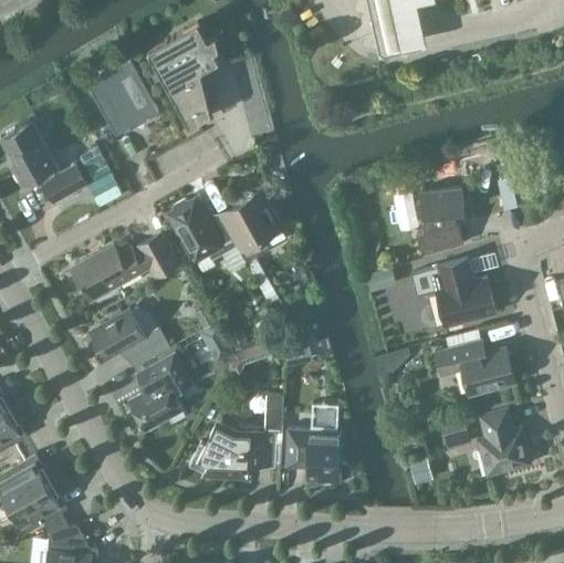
[(435,0),(369,0),(383,53),(429,43),(420,8),(436,4),(435,0)]
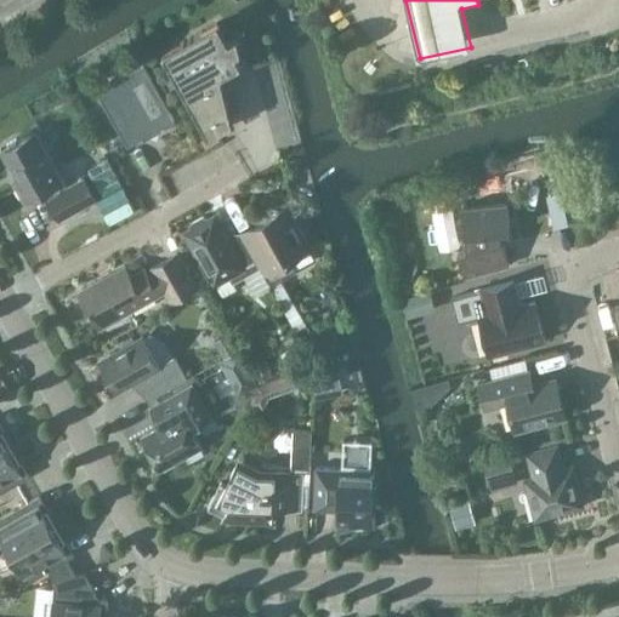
[(226,46),(215,26),(160,57),(206,140),(225,130),(231,126),(219,80),(239,69),(233,60),(238,56),(234,41),(226,46)]
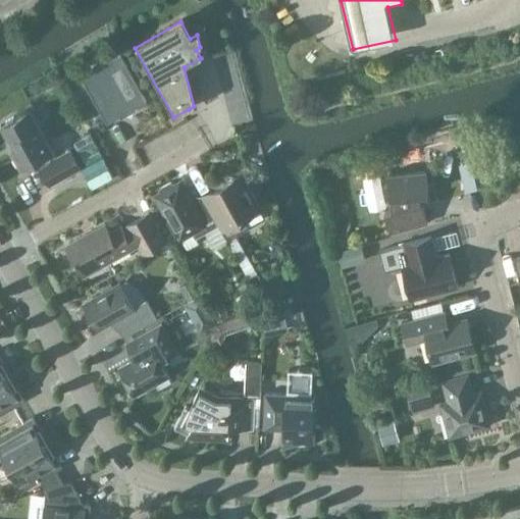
[(93,71),(80,80),(106,126),(119,118),(118,117),(131,110),(132,112),(145,104),(118,57),(105,65),(106,66),(94,73),(93,71)]
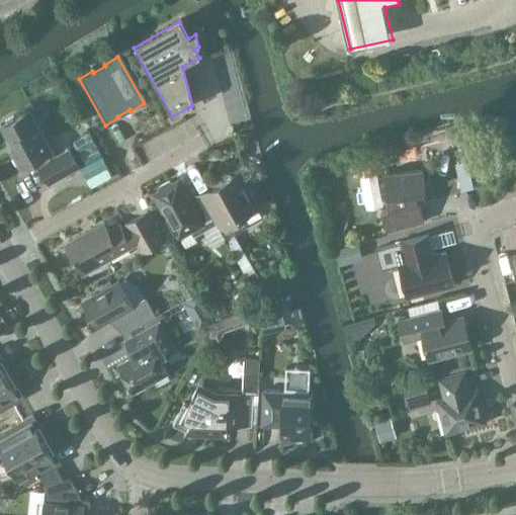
[(5,126),(0,129),(0,132),(12,152),(9,154),(19,171),(37,161),(51,185),(78,170),(68,152),(54,160),(27,113),(15,120),(12,119),(5,122),(5,126)]
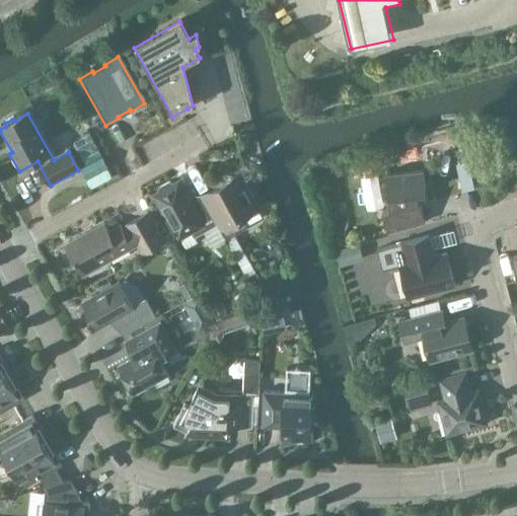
[(151,115),(142,120),(150,134),(161,127),(153,114),(151,115)]
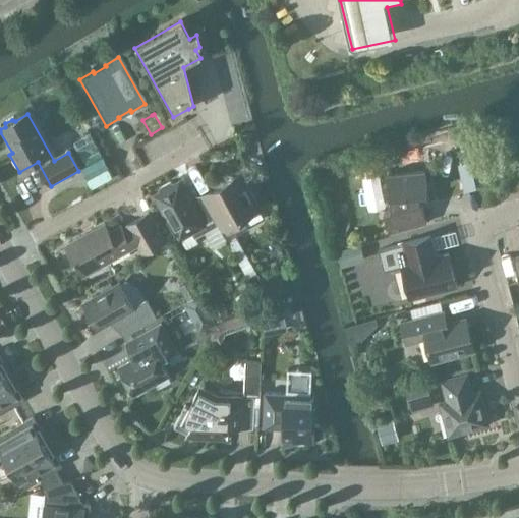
[(85,132),(69,142),(84,167),(101,156),(85,132)]
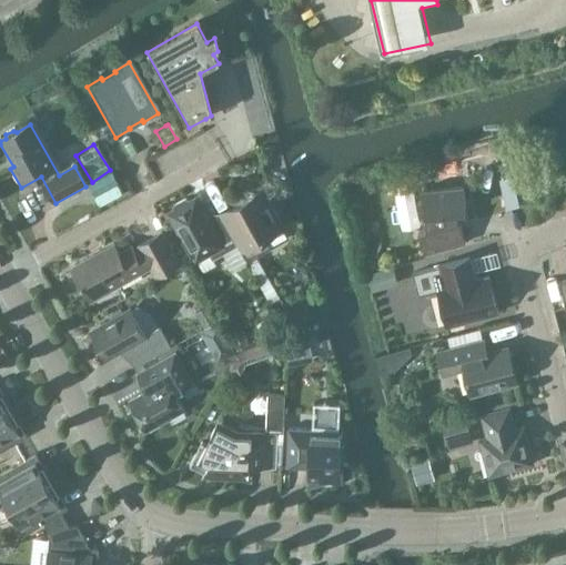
[(423,218),(425,232),(416,234),(423,256),(463,246),(457,223),(455,223),(455,214),(464,213),(462,190),(420,193),(422,218),(423,218)]
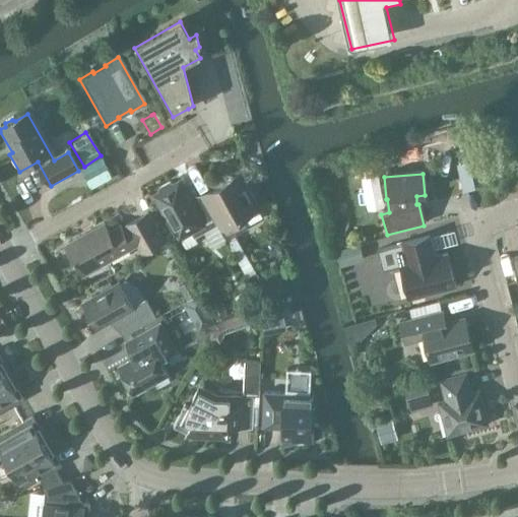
[(232,180),(211,191),(201,197),(220,232),(221,232),(227,241),(246,230),(241,220),(255,212),(243,191),(238,182),(232,180)]
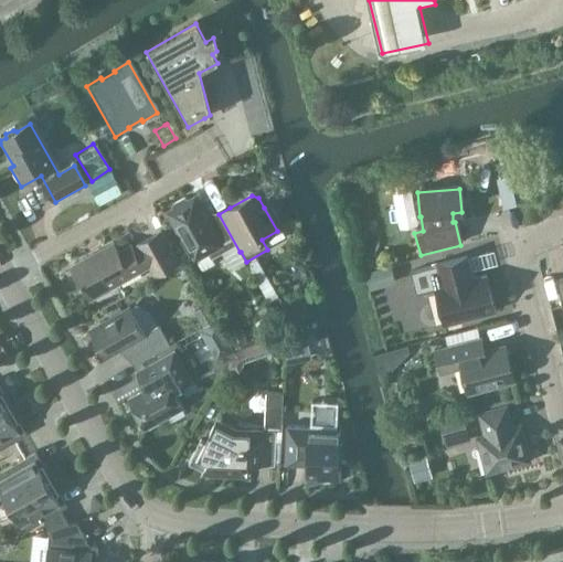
[(172,212),(167,214),(193,263),(206,255),(210,262),(235,248),(222,223),(210,229),(195,200),(190,202),(184,200),(172,207),(172,212)]
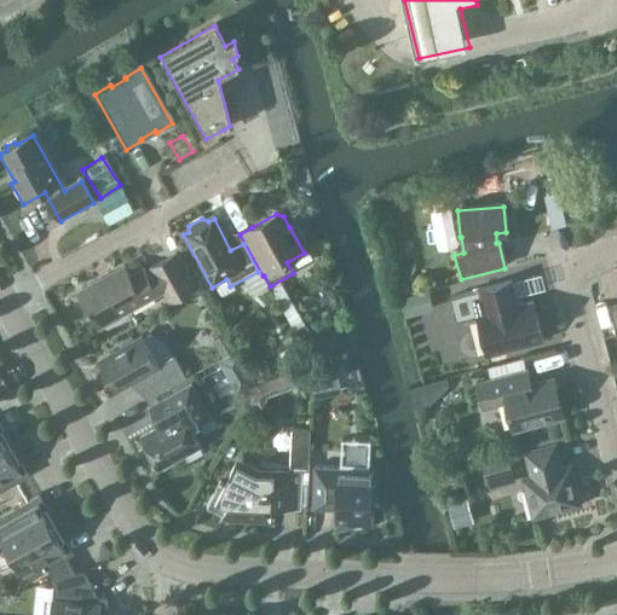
[(128,278),(122,268),(79,293),(88,309),(86,311),(97,330),(156,297),(154,293),(160,289),(168,303),(194,290),(174,256),(149,270),(154,278),(148,282),(142,271),(128,278)]
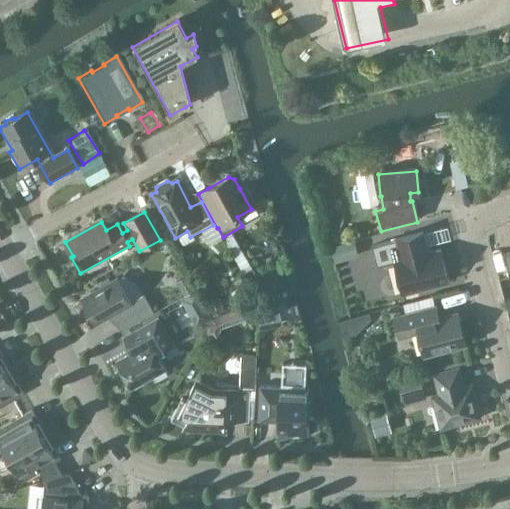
[(421,235),(370,249),(376,269),(393,264),(401,296),(447,284),(439,252),(427,255),(421,235)]
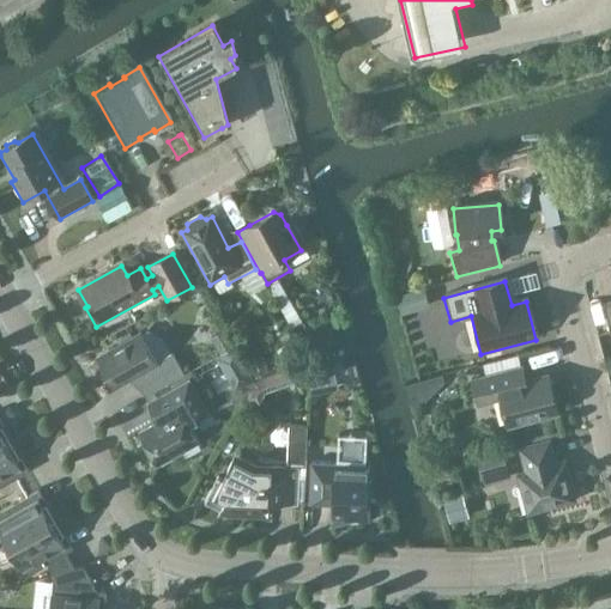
[(393,297),(399,317),(428,309),(422,290),(393,297)]
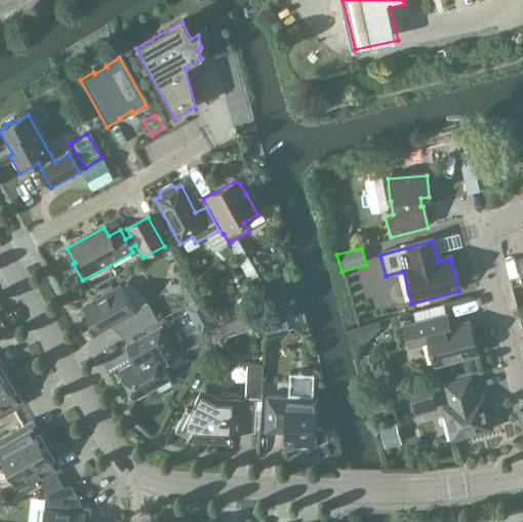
[(522,261),(514,264),(514,265),(516,265),(522,288),(522,287),(522,261)]
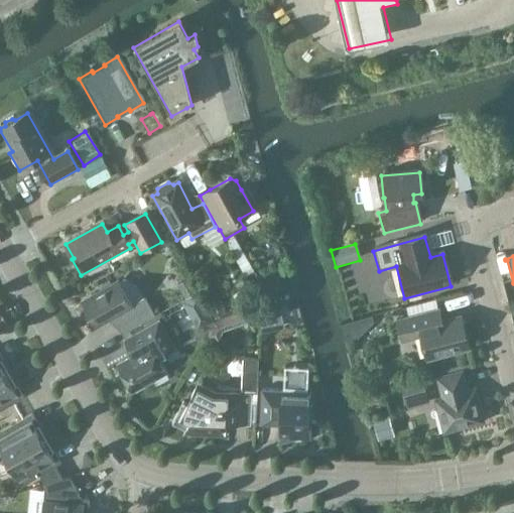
[(143,299),(130,306),(117,283),(82,304),(95,329),(107,322),(119,333),(121,335),(153,316),(143,299)]
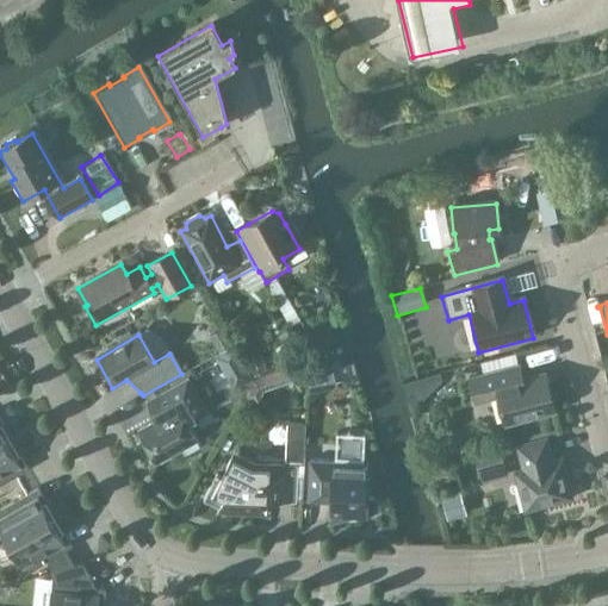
[(517,367),(483,376),(466,381),(472,406),(497,399),(503,425),(510,424),(514,425),(523,423),(526,419),(553,412),(544,378),(521,383),(517,367)]
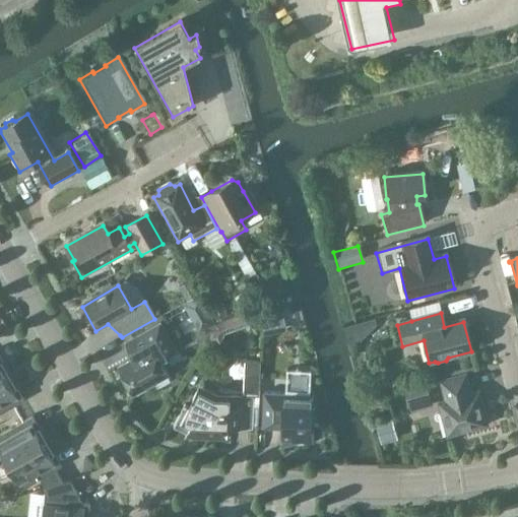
[(139,358),(118,370),(132,396),(167,377),(158,363),(174,353),(158,326),(130,341),(139,358)]
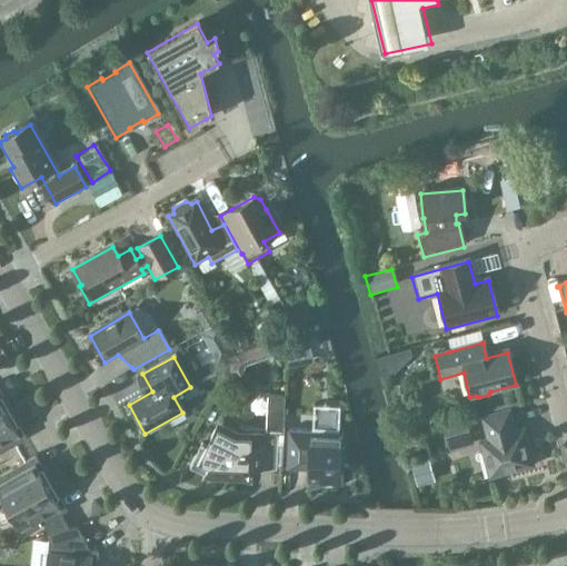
[(265,418),(282,419),(282,397),(266,396),(265,418)]
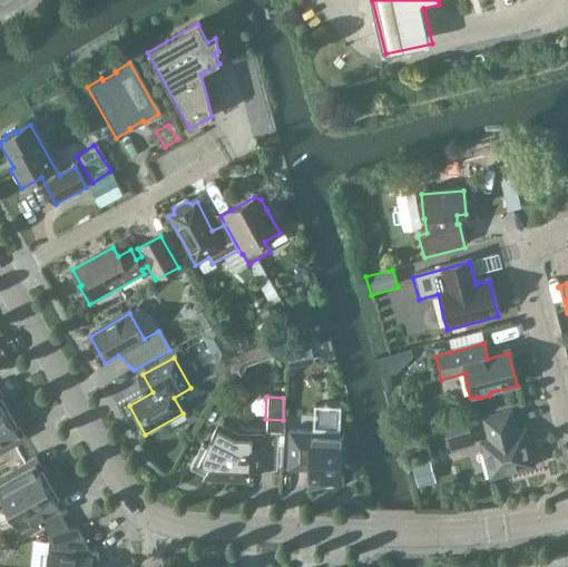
[(509,411),(481,419),(487,441),(479,443),(489,480),(534,468),(524,431),(516,433),(509,411)]
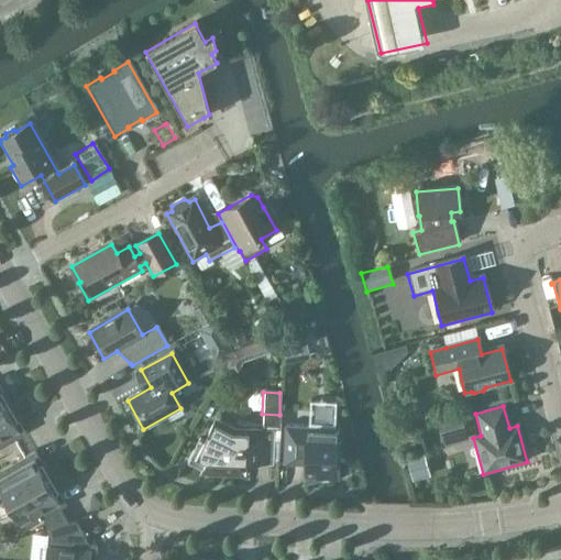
[(4,410),(0,413),(0,449),(25,436),(18,423),(13,425),(4,410)]
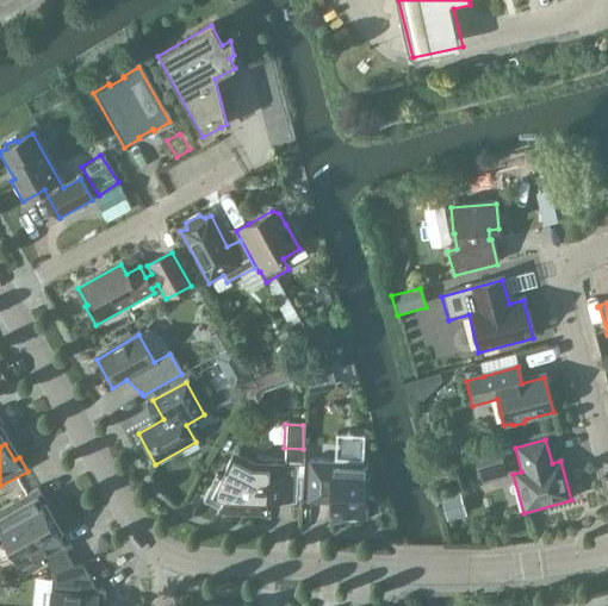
[(221,481),(215,478),(202,501),(219,510),(224,512),(227,508),(230,510),(229,516),(260,517),(261,501),(267,501),(266,503),(290,504),(290,505),(295,505),(297,467),(291,467),(291,468),(268,467),(268,473),(264,472),(233,456),(224,470),(225,470),(221,481)]
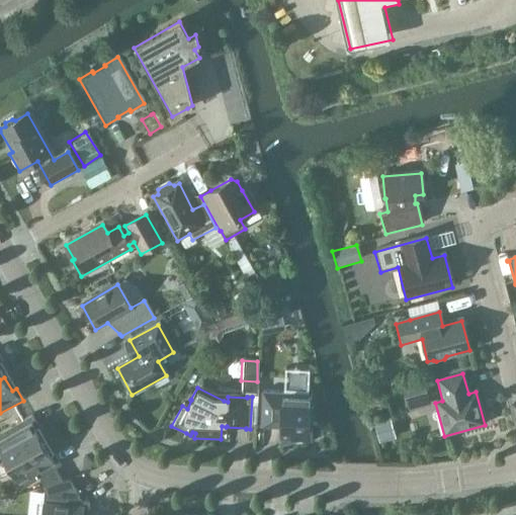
[(404,393),(408,413),(432,409),(428,389),(404,393)]
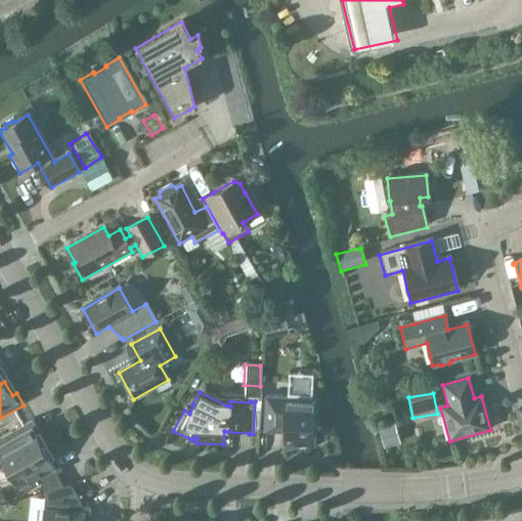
[(279,434),(283,439),(283,446),(286,446),(288,450),(287,450),(287,451),(296,449),(299,449),(302,450),(304,449),(307,448),(309,446),(328,442),(328,440),(325,441),(324,438),(322,436),(320,435),(317,433),(315,433),(316,414),(314,414),(314,415),(313,415),(314,402),(311,402),(311,399),(264,397),(262,433),(279,434)]
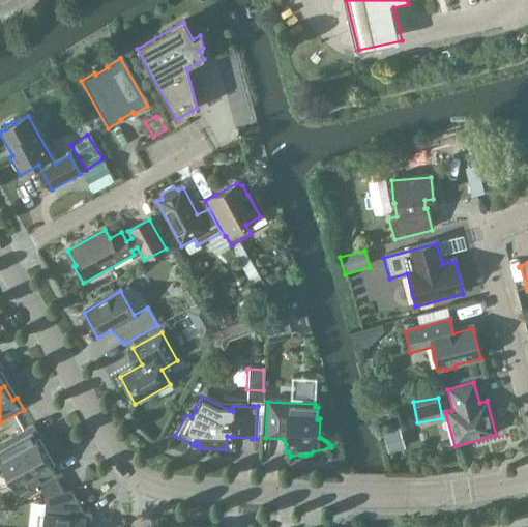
[(0,462),(7,474),(44,455),(35,440),(39,438),(33,426),(0,444),(0,462)]
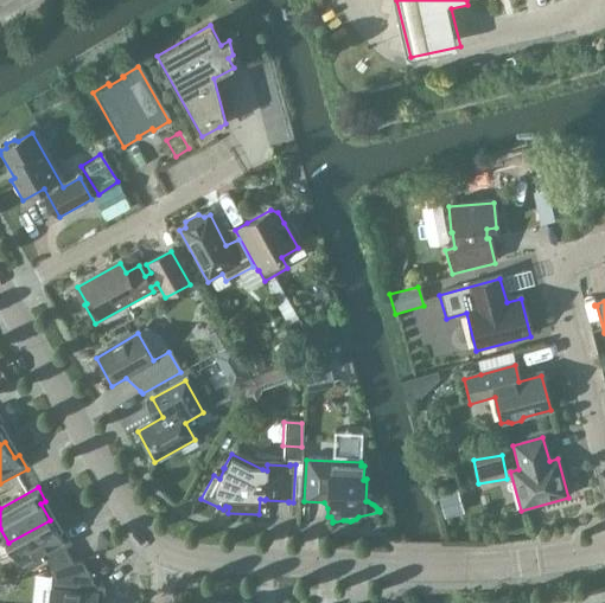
[(50,520),(8,543),(25,572),(71,546),(63,532),(58,536),(50,520)]
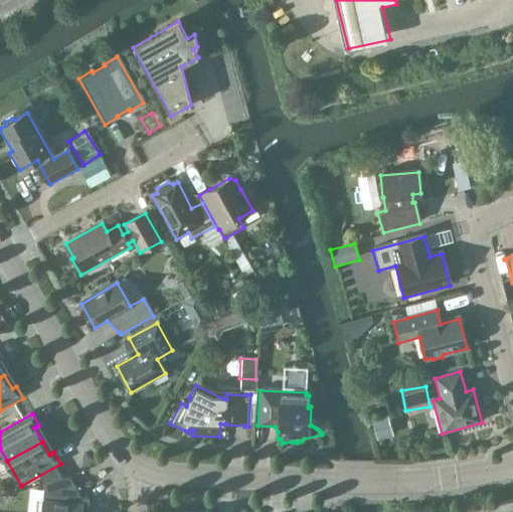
[(86,511),(88,499),(79,499),(68,478),(43,486),(40,511),(86,511)]
